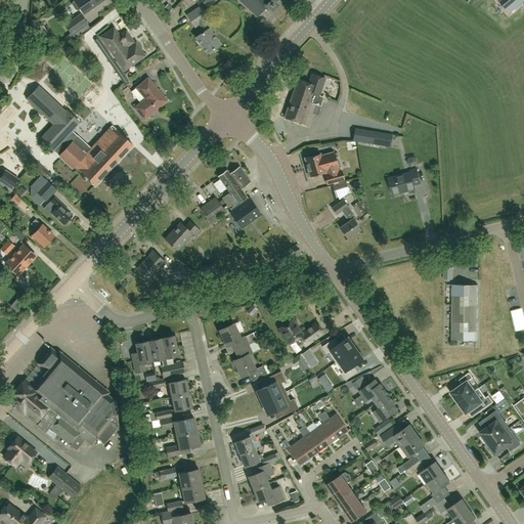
[(80,9),(84,14),(103,0),(75,0),(75,1),(73,2),(72,5),(75,9),(78,10),(80,9)]
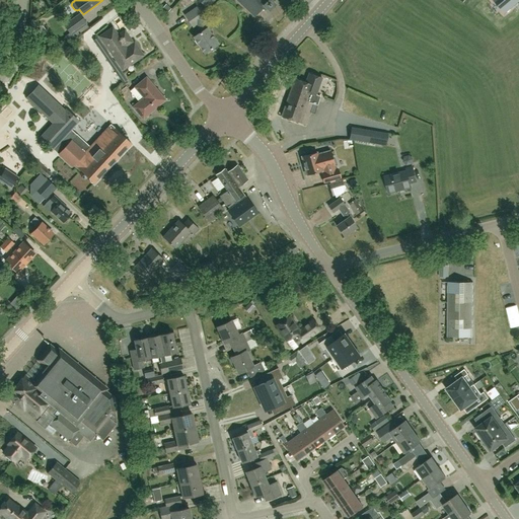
[(190,0),(192,1),(193,0),(199,0),(203,3),(199,8),(203,12),(208,7),(207,6),(212,0),(237,0),(253,15),(252,17),(254,17),(254,14),(264,5),(268,9),(273,4),(268,0),(190,0)]
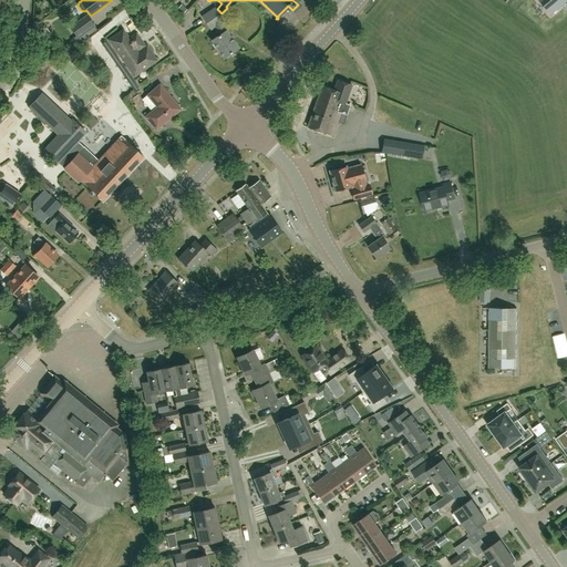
[(564,0),(539,0),(552,14),(566,2),(564,0)]
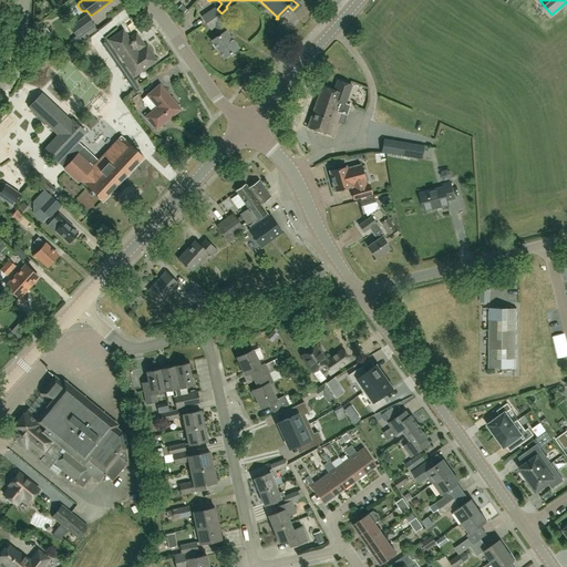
[(224,58),(238,49),(226,31),(227,31),(220,22),(223,21),(214,9),(203,17),(210,29),(214,27),(219,34),(212,40),(224,58)]
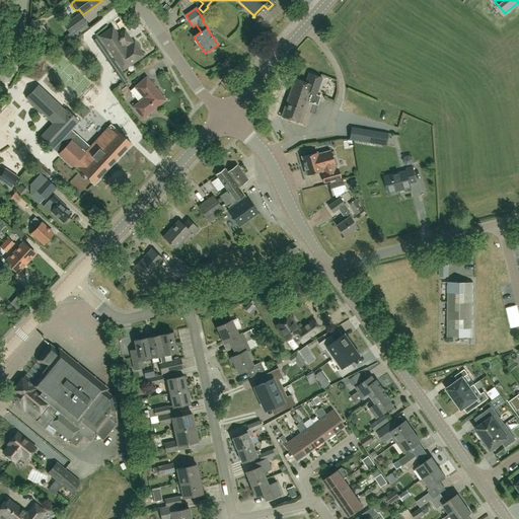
[(79,13),(63,24),(69,33),(66,35),(71,43),(75,40),(73,38),(81,32),(78,28),(85,22),(86,22),(79,13)]
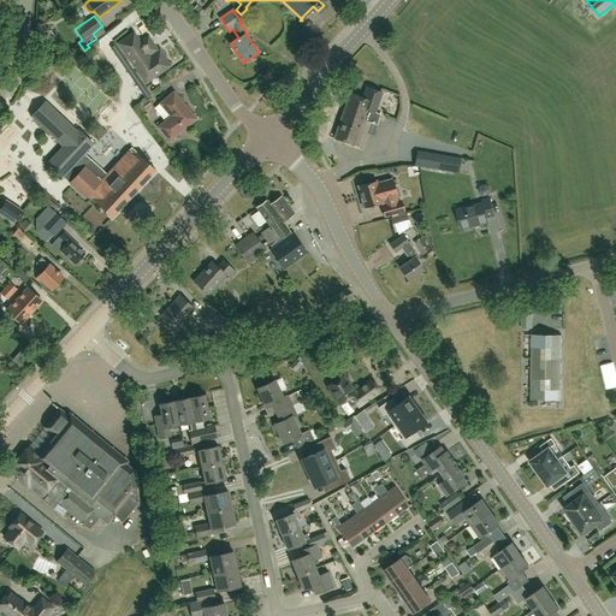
[(142,29),(146,36),(152,34),(148,25),(142,29)]
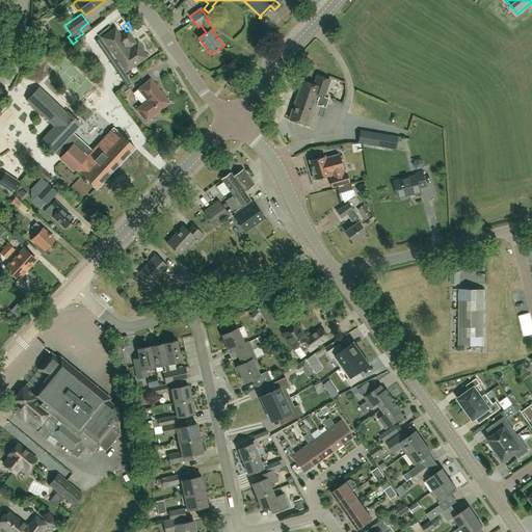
[(102,36),(126,72),(148,57),(138,43),(137,44),(128,30),(121,35),(115,27),(102,36)]
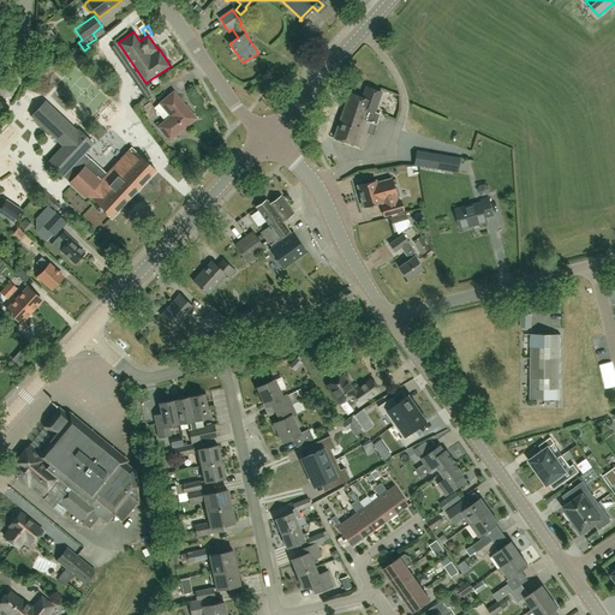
[(138,78),(133,81),(145,97),(150,94),(138,78)]
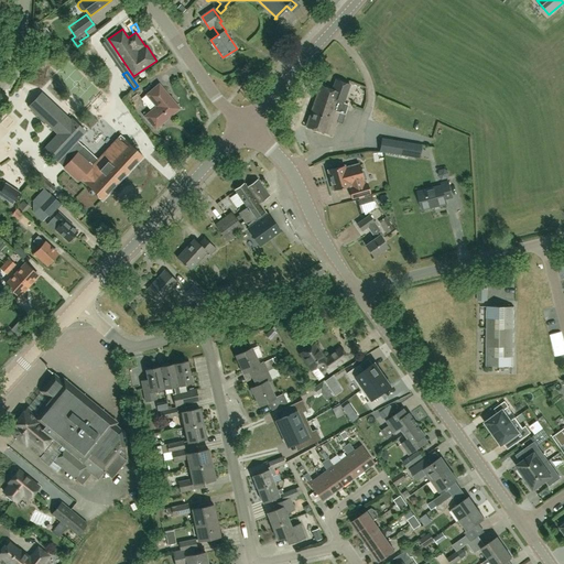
[(320,86),(306,126),(332,136),(336,121),(342,123),(345,115),(348,105),(344,102),(349,84),(336,79),(333,89),(321,85),(320,86)]
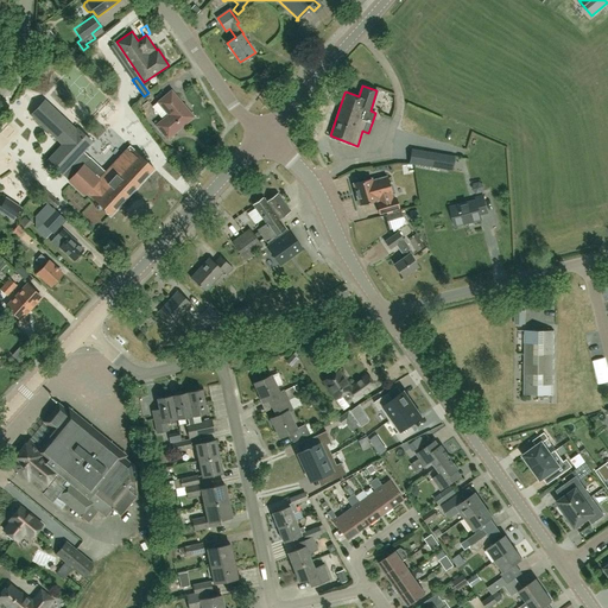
[(184,106),(171,90),(158,102),(169,114),(156,125),(168,139),(176,132),(175,131),(192,116),(183,106),(184,106)]
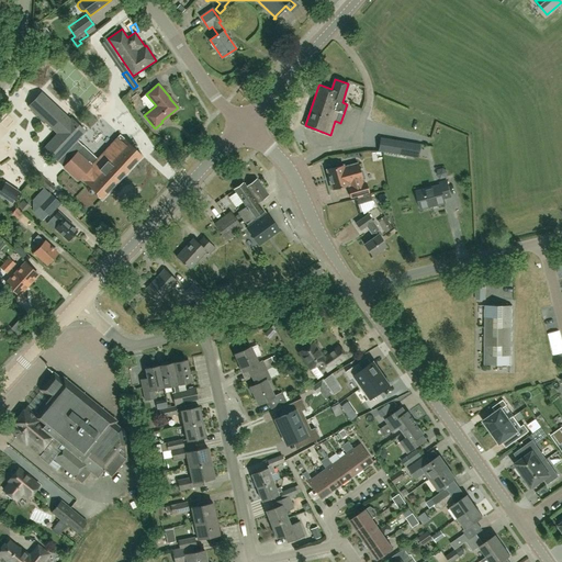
[(120,135),(117,137),(116,137),(97,158),(82,145),(80,147),(74,142),(85,131),(71,119),(70,120),(42,93),(30,105),(58,133),(44,148),(57,160),(63,167),(77,180),(80,177),(85,181),(83,182),(101,199),(142,155),(125,138),(124,139),(120,135)]
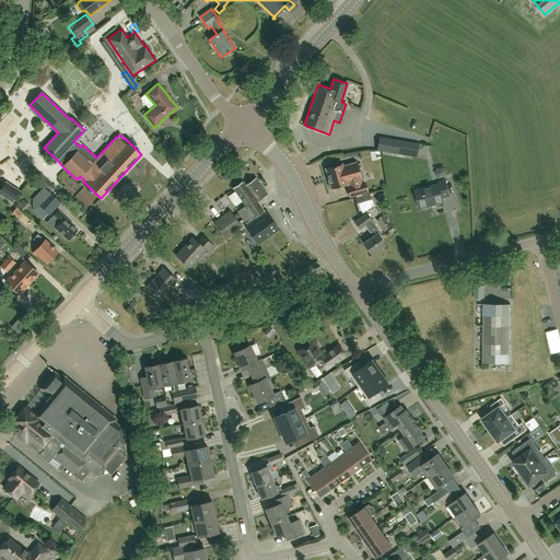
[(15,149),(30,133),(22,126),(8,142),(15,149)]
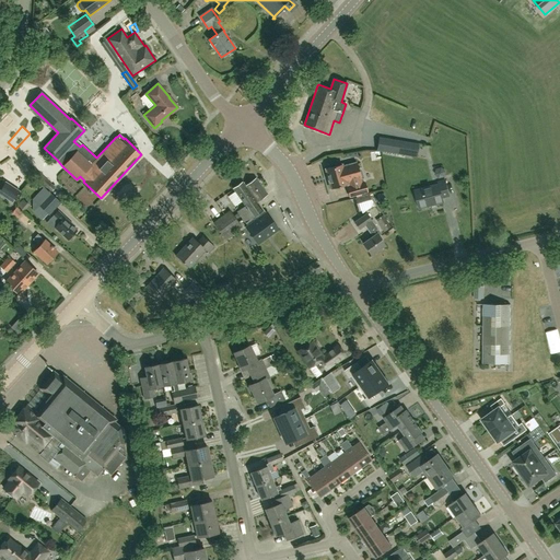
[(418,143),(412,142),(380,137),(377,150),(410,155),(416,156),(418,143)]
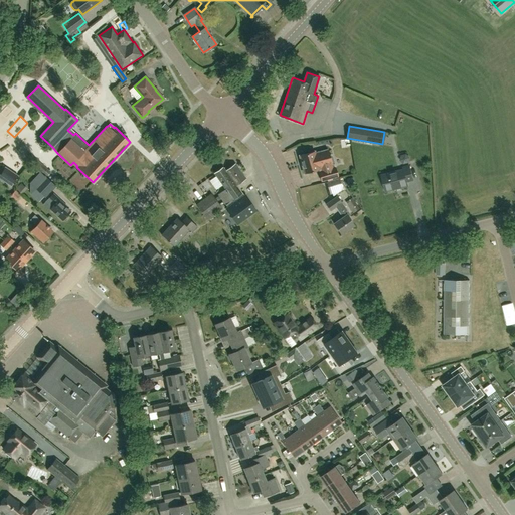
[(330,159),(327,150),(314,154),(314,152),(299,156),(304,174),(319,170),(319,168),(321,168),(322,171),(318,172),(321,182),(338,177),(335,167),(332,168),(332,165),(335,164),(333,158),(330,159)]
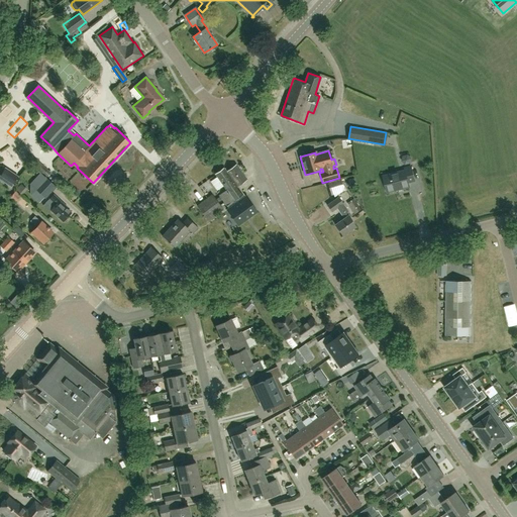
[(50,173),(34,158),(28,152),(25,157),(31,163),(43,174),(46,177),(50,173)]
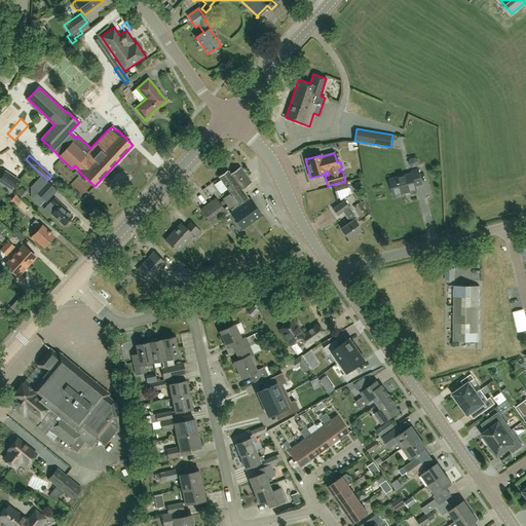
[(241,229),(260,215),(250,199),(249,200),(241,190),(251,183),(239,167),(230,175),(227,171),(219,177),(229,193),(222,198),(232,213),(230,214),(241,229)]
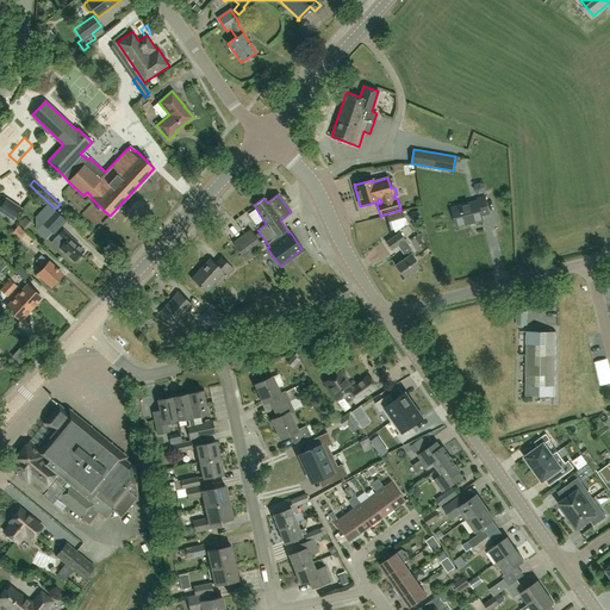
[(489,213),(484,197),(477,199),(477,201),(452,207),(456,226),(472,222),(472,223),(483,221),(481,216),(489,213)]
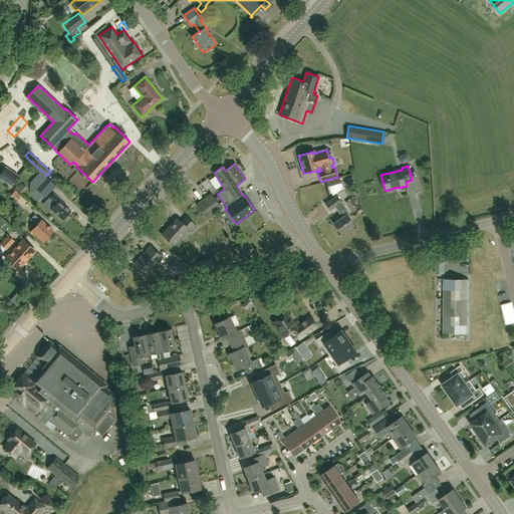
[(6,167),(0,175),(0,178),(12,186),(18,175),(6,167)]
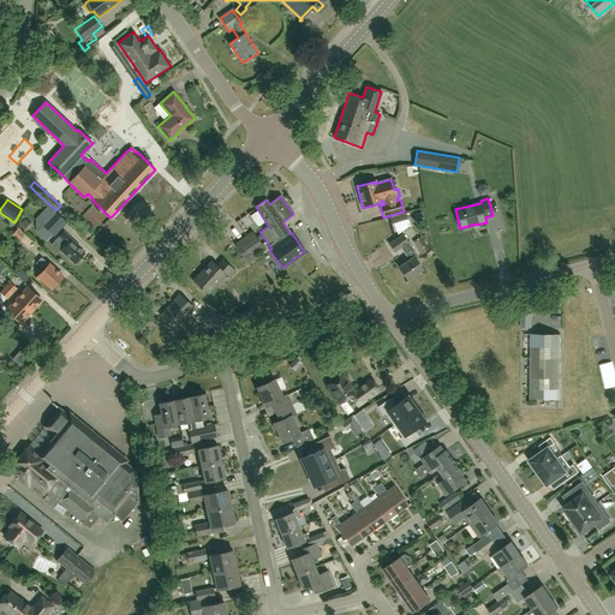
[(55,213),(43,226),(53,236),(54,236),(66,222),(55,213)]
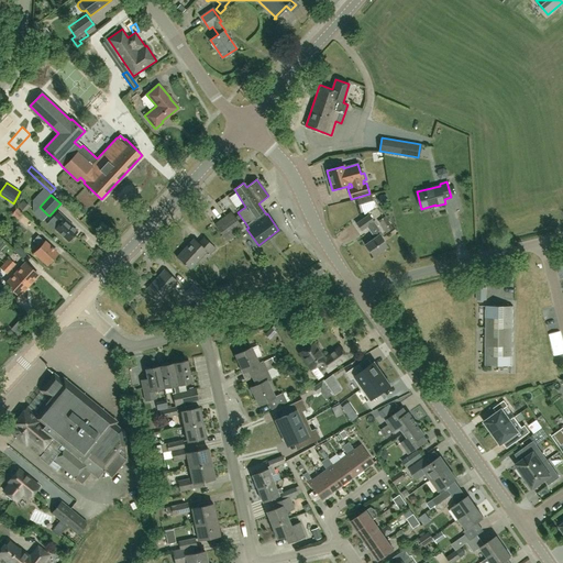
[(356,199),(357,205),(373,200),(372,195),(356,199)]
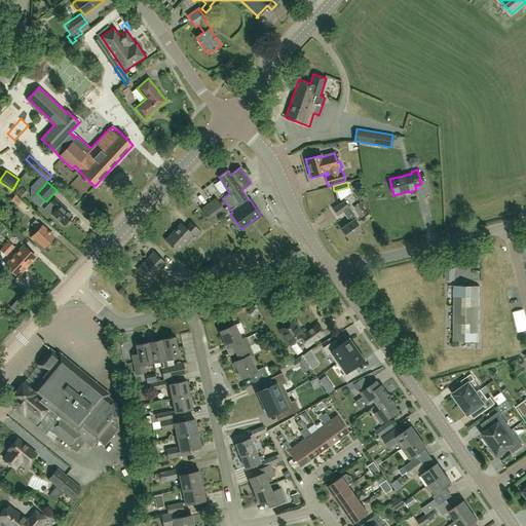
[(28,192),(22,187),(16,193),(23,198),(28,192)]
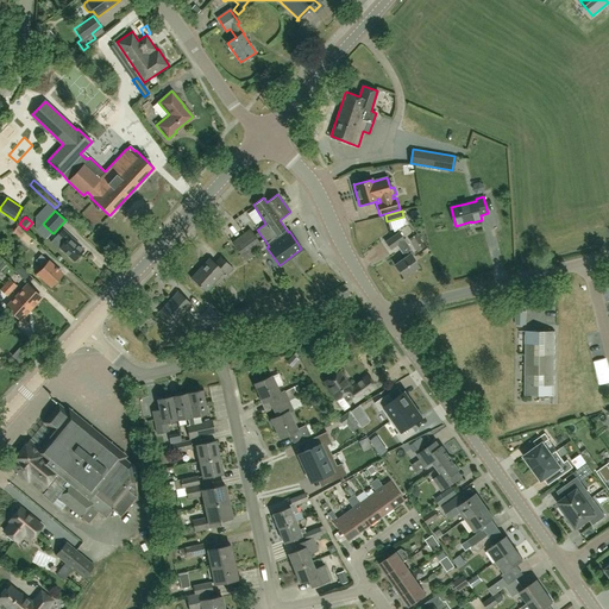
[(394,220),(395,230),(407,228),(406,218),(394,220)]
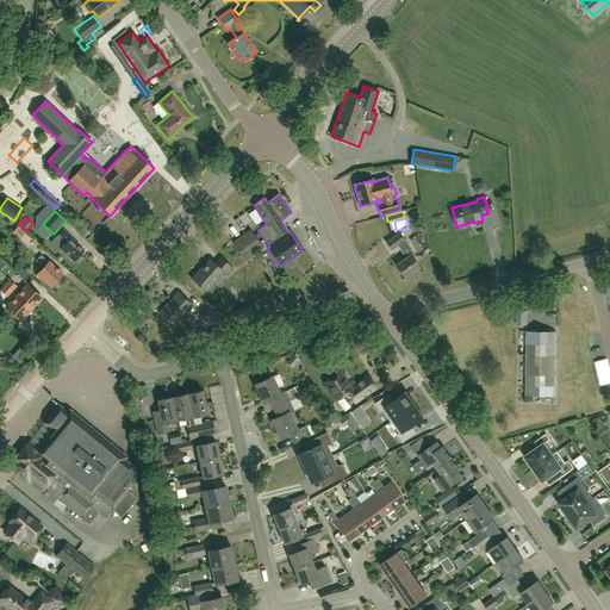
[(74,261),(85,250),(80,246),(80,244),(63,229),(51,242),(58,249),(60,248),(74,261)]
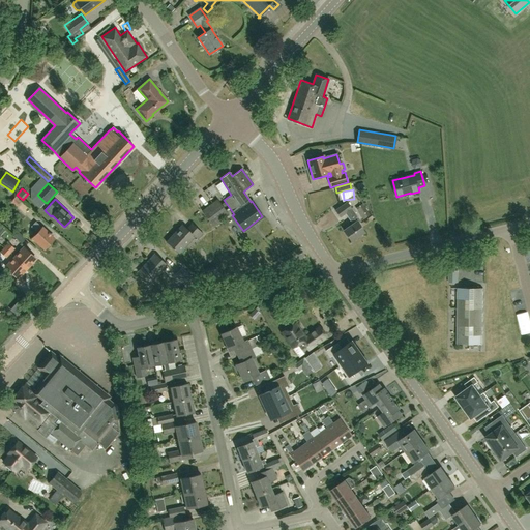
[(212,226),(229,214),(217,199),(201,211),(212,226)]
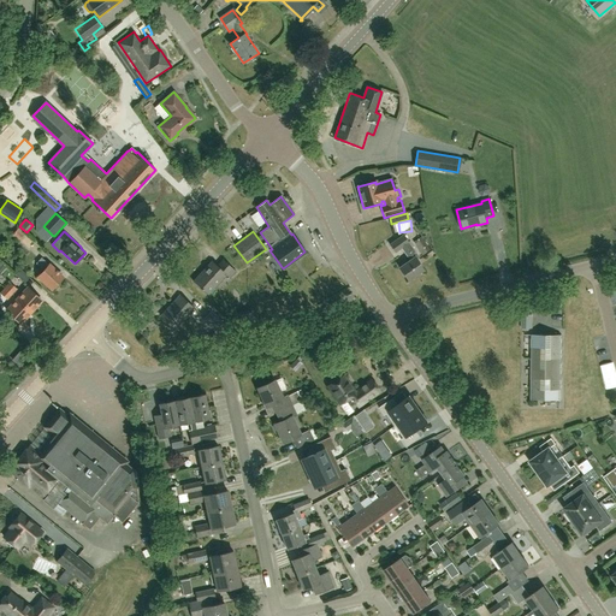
[(424,270),(415,259),(418,256),(403,235),(389,246),(395,253),(401,248),(409,260),(398,267),(408,280),(424,270)]
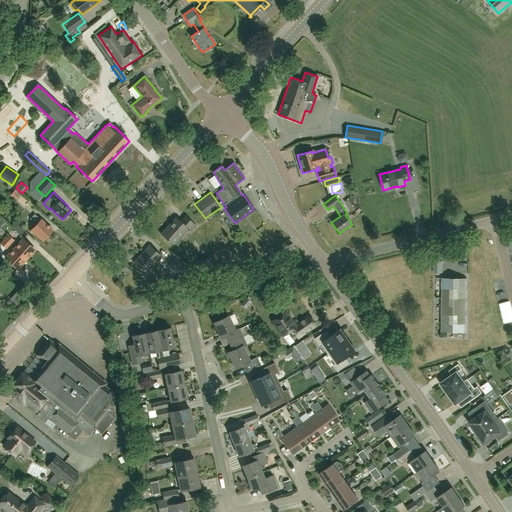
[(22,196),(17,201),(24,206),(28,202),(22,196)]
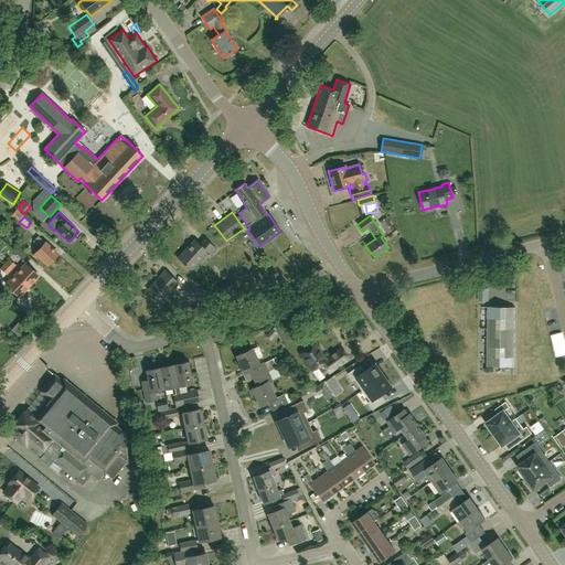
[(387,234),(395,230),(386,217),(379,222),(387,234)]
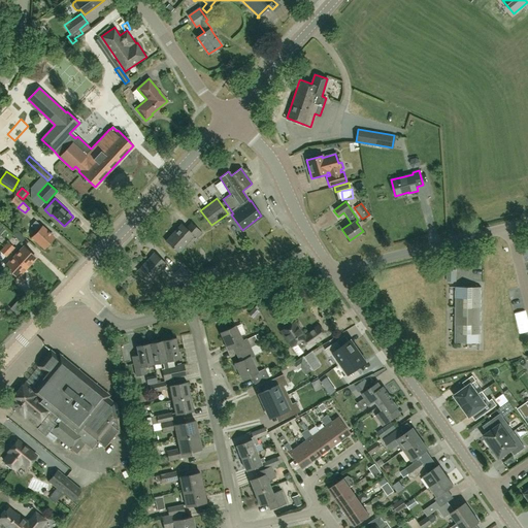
[(36,222),(32,227),(37,232),(32,236),(44,248),(54,237),(42,226),(36,222)]
